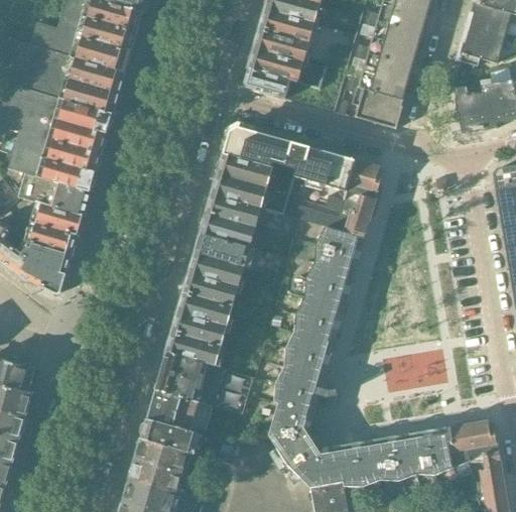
[(76,55),(77,54),(82,36),(87,17),(92,0),(62,0),(56,25),(36,20),(30,41),(76,54),(76,55)]
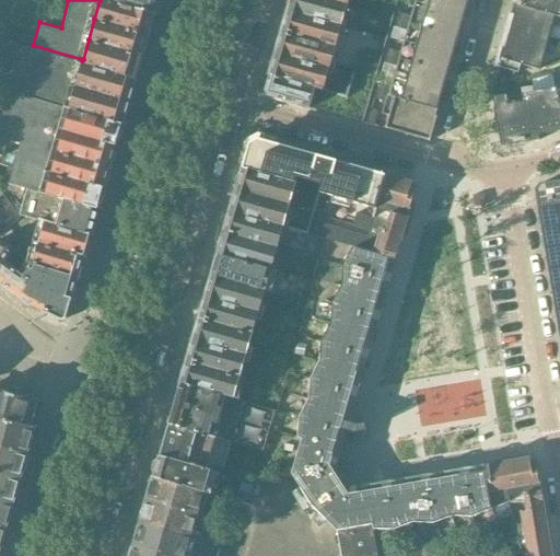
[(154,9),(123,0),(100,0),(94,19),(148,34),(154,9)]
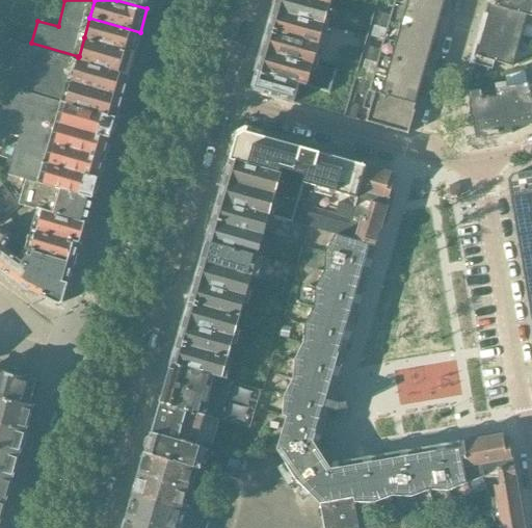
[(116,0),(147,8),(149,0),(116,0)]
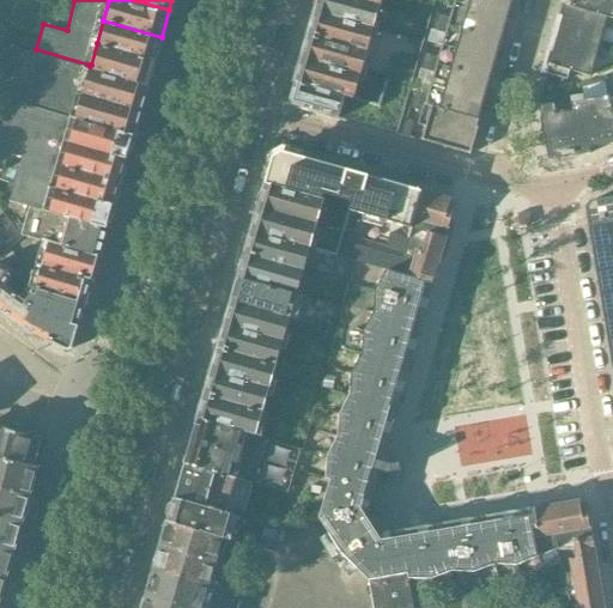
[(380,2),(371,0),(317,0),(315,10),(372,26),(380,2)]
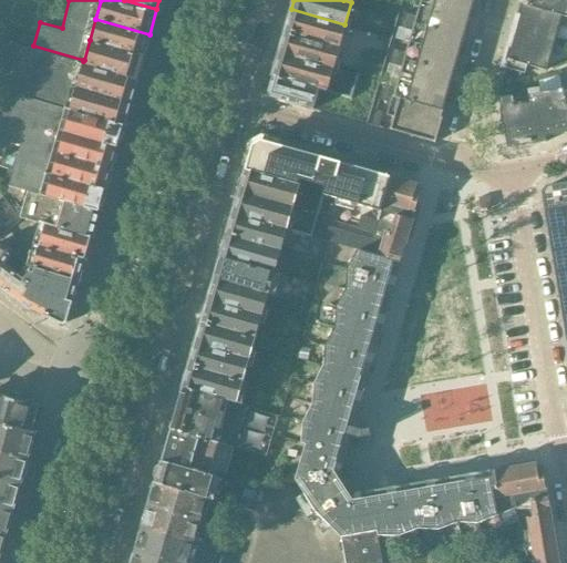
[(420,0),(419,2),(468,17),(474,0),(420,0)]
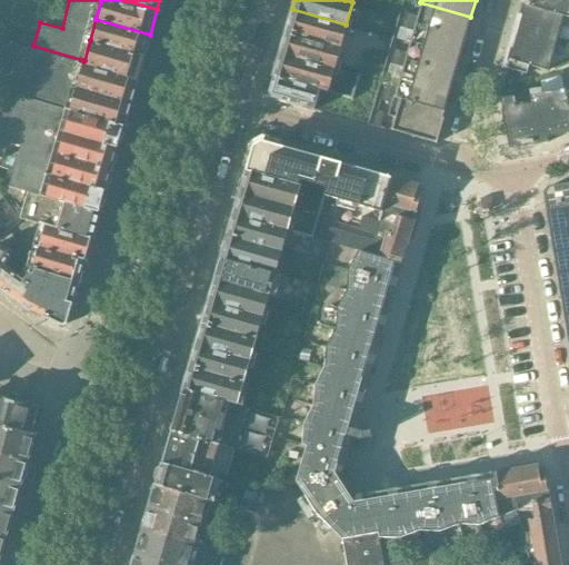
[(568,12),(526,0),(523,0),(520,10),(522,11),(517,29),(556,40),(562,19),(565,20),(565,21),(568,22),(568,12)]
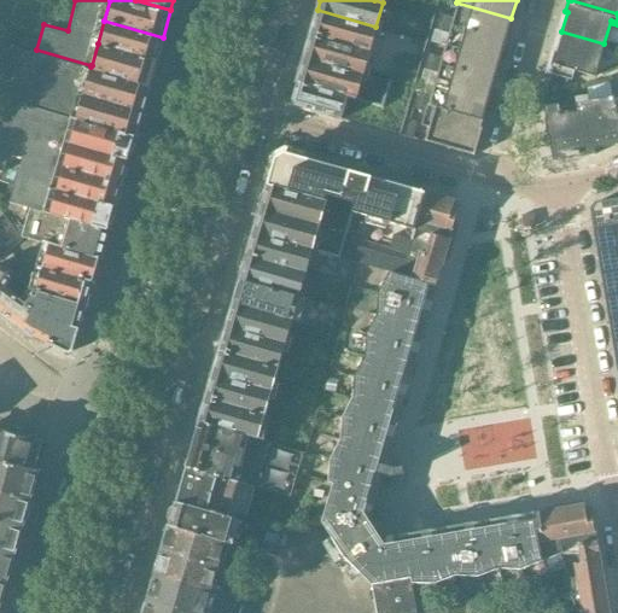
[(571,0),(617,13),(617,0),(571,0)]
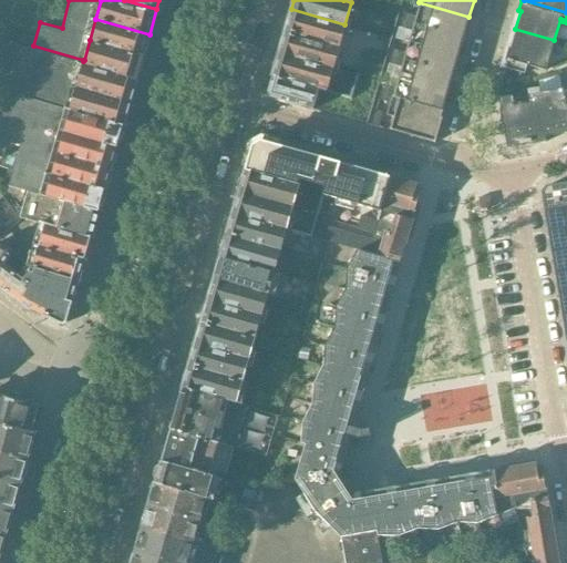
[(468,17),(419,2),(416,13),(403,9),(401,17),(415,21),(463,34),(468,17)]
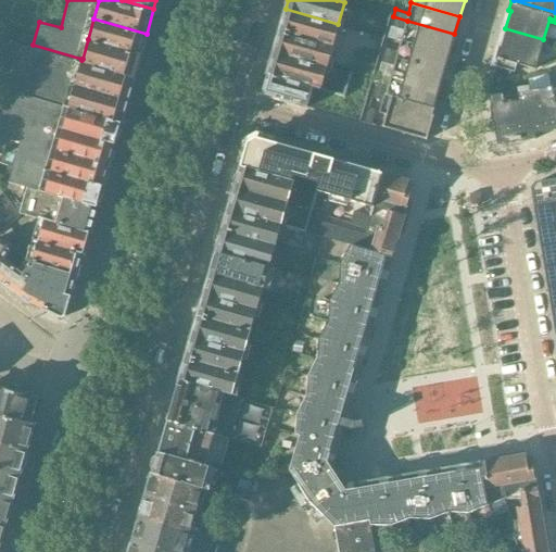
[(338,24),(286,9),(279,28),(332,44),(338,24)]
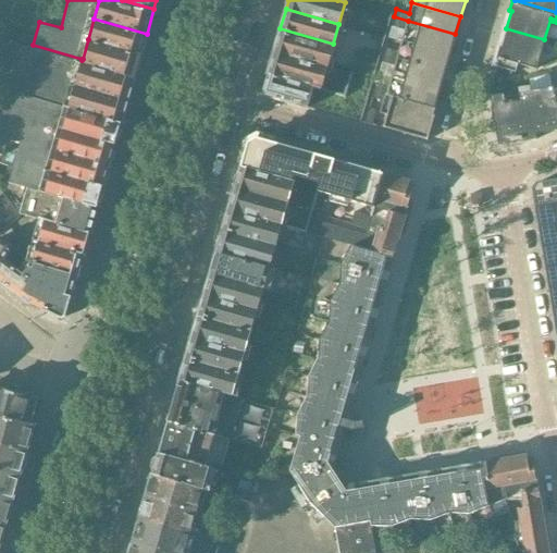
[(455,34),(408,21),(394,16),(392,24),(405,27),(401,38),(450,52),(455,34)]
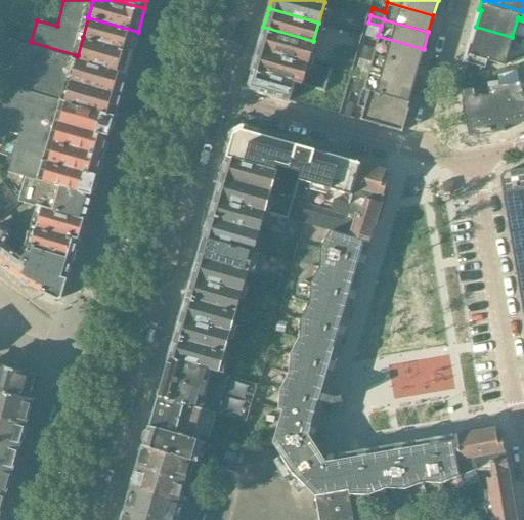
[(138,32),(88,17),(83,37),(132,50),(138,32)]
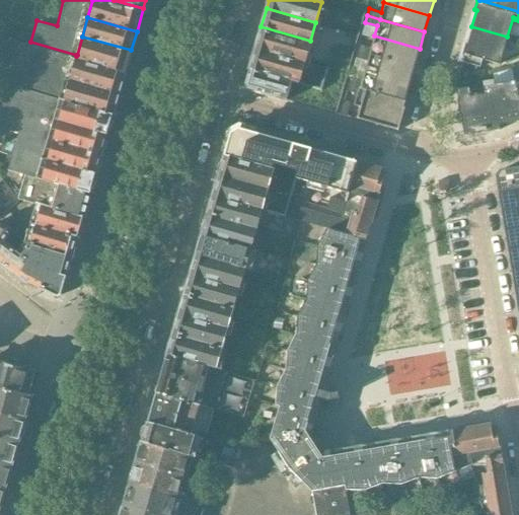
[(357,34),(315,22),(310,41),(304,62),(325,68),(330,47),(351,53),(357,34)]
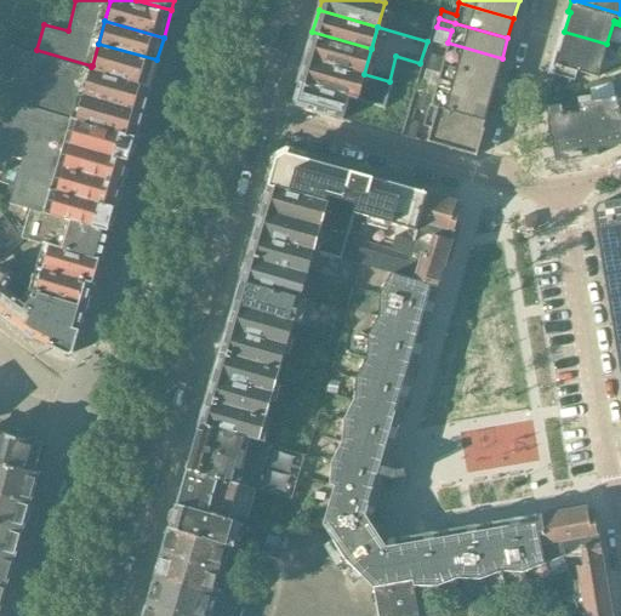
[(312,32),(305,57),(364,74),(371,49),(312,32)]
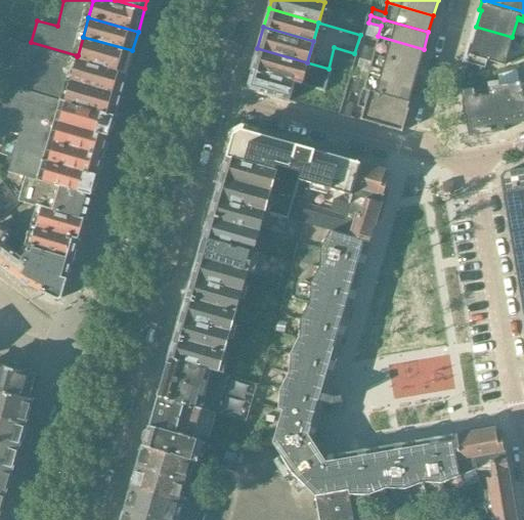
[(512,37),(476,27),(472,42),(470,41),(467,51),(469,51),(467,59),(484,65),(487,56),(505,61),(512,37)]
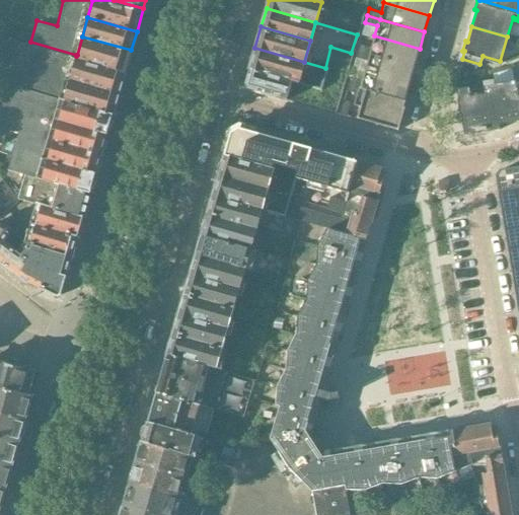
[(113,113),(126,69),(77,55),(76,56),(76,55),(30,42),(0,32),(0,79),(0,80),(64,98),(113,113)]
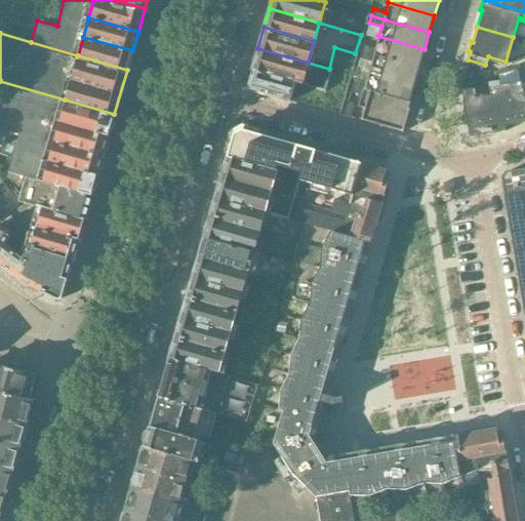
[(425,49),(378,36),(375,45),(364,42),(362,49),(375,52),(419,66),(425,49)]
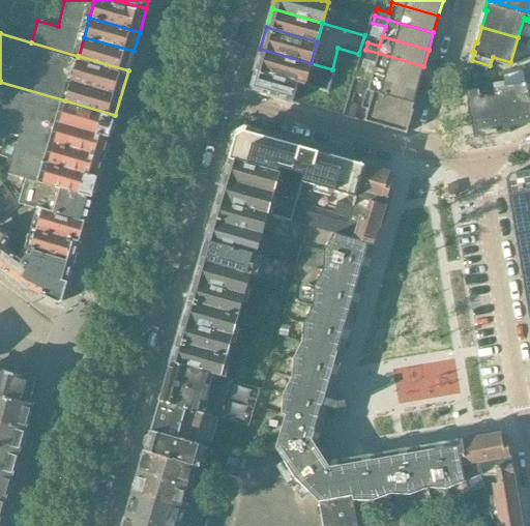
[(134,51),(84,37),(79,56),(128,70),(134,51)]
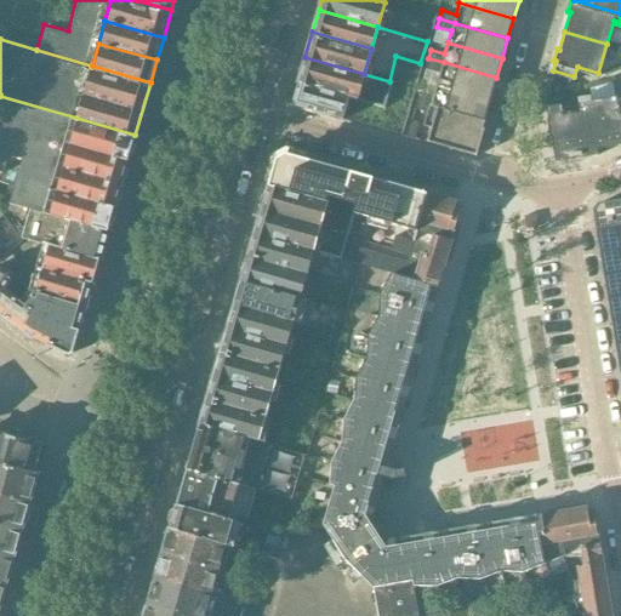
[(364,74),(305,57),(294,95),(298,103),(341,115),(348,92),(382,103),(389,81),(364,74)]
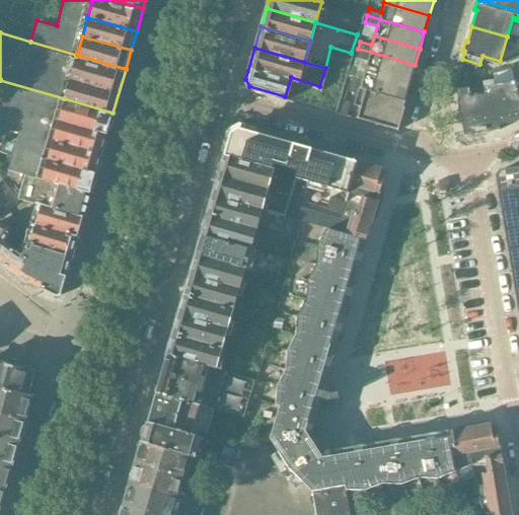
[(415,65),(371,52),(358,49),(356,55),(367,59),(365,68),(410,81),(415,65)]
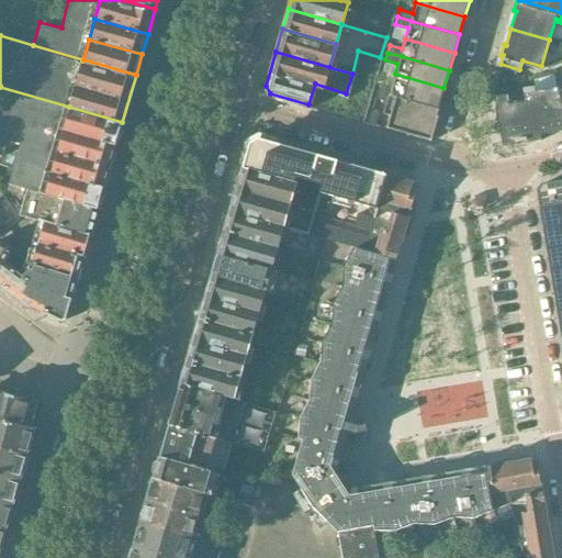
[(444,88),(395,74),(392,85),(379,81),(377,88),(391,92),(439,105),(444,88)]
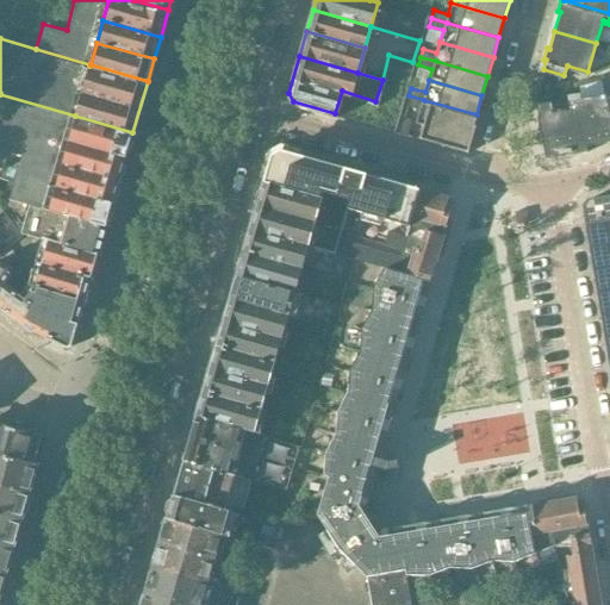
[(593,142),(589,117),(585,118),(580,95),(580,91),(568,92),(570,103),(571,103),(572,106),(553,110),(552,99),(537,101),(539,113),(537,113),(541,132),(542,132),(546,155),(560,153),(561,154),(572,153),(572,151),(587,149),(586,143),(593,142)]
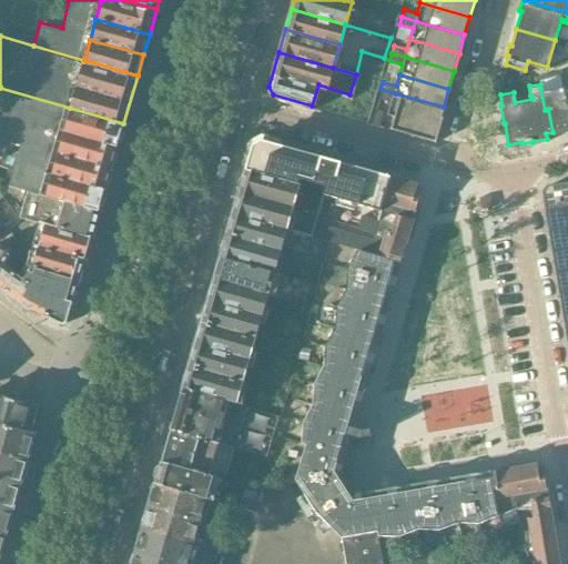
[(567,87),(566,88),(565,84),(540,89),(545,110),(548,109),(553,132),(567,129),(567,87)]
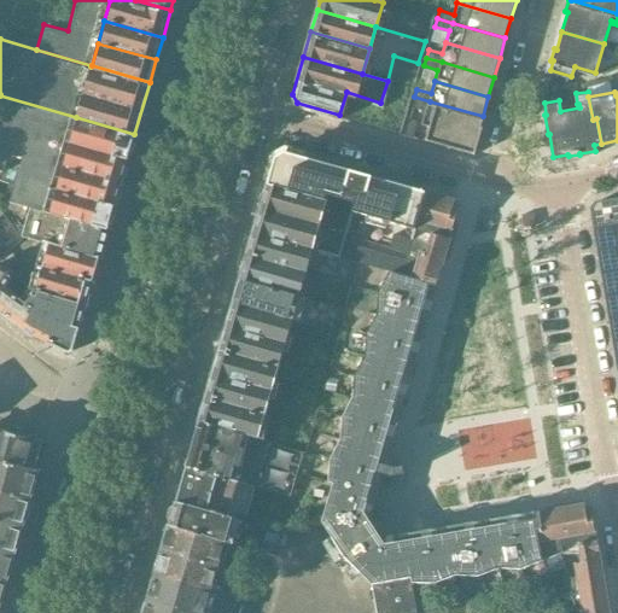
[(134,134),(76,117),(0,95),(0,123),(127,161),(134,134)]
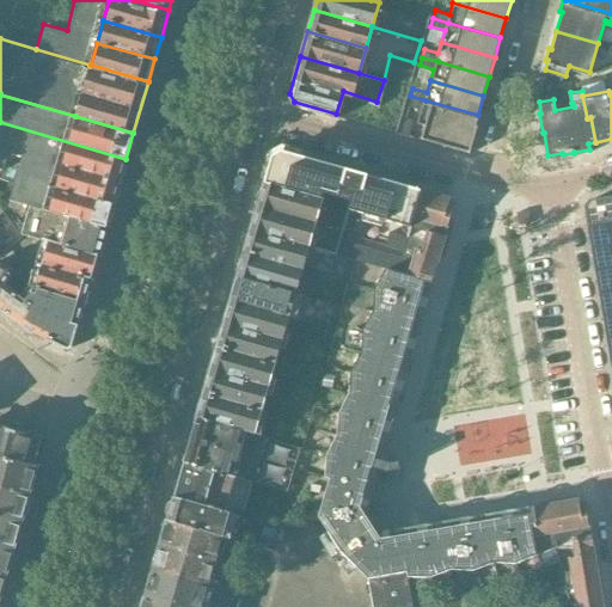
[(478,115),(426,100),(410,96),(408,104),(423,109),(420,122),(424,123),(421,136),(470,151),(477,124),(476,123),(478,115)]
